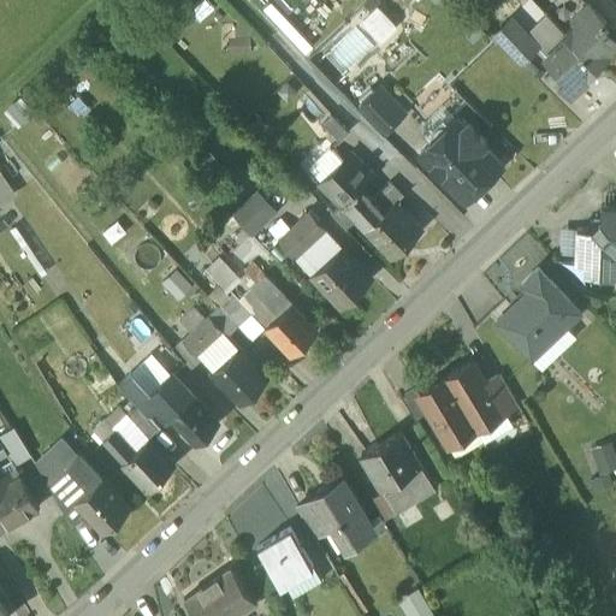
[(611,31),(587,5),(570,22),(573,25),(562,35),(564,37),(566,37),(594,69),(606,55),(605,54),(615,43),(608,35),(611,31)]
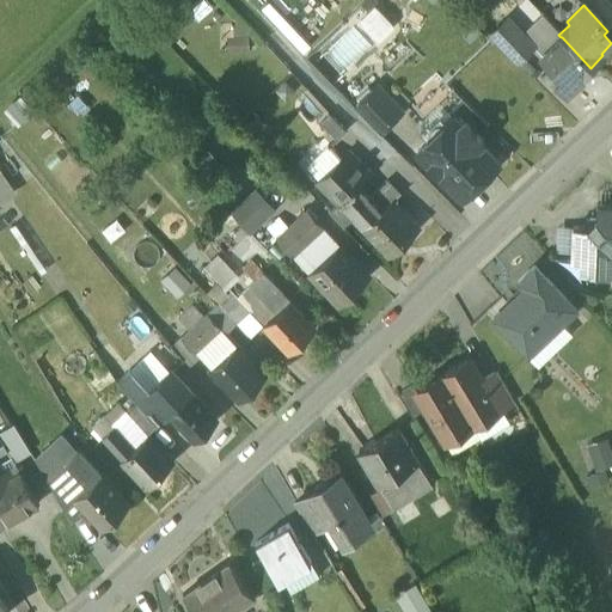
[(533,48),(507,20),(489,36),(515,65),(533,48)]
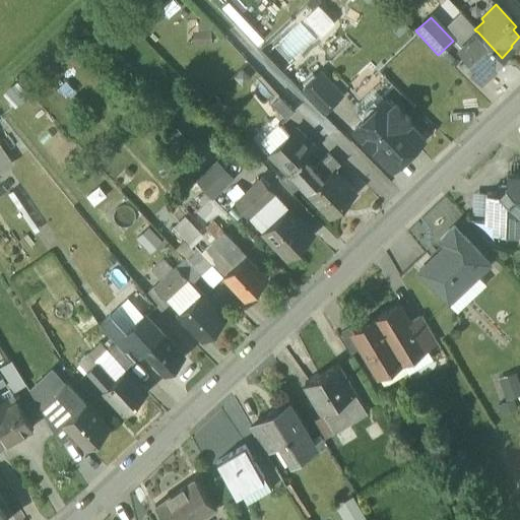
[(502,58),(477,31),(476,31),(458,49),(466,57),(461,62),(481,83),(496,71),(494,69),(503,59),(502,58)]
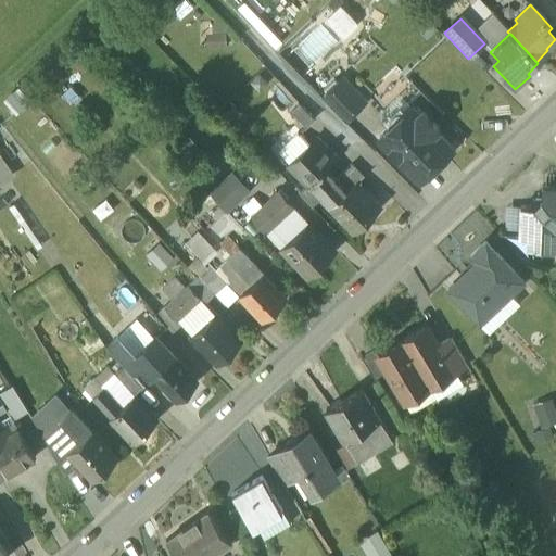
[(323,99),(344,121),(364,102),(341,80),(338,84),(335,80),(324,91),(327,95),(323,99)]
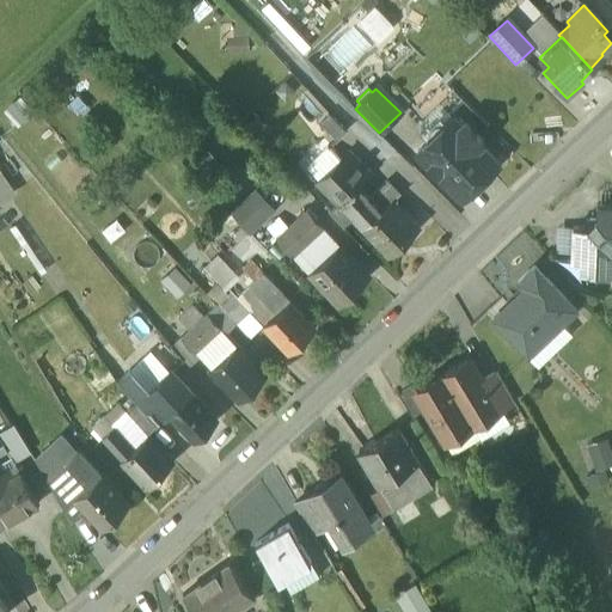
[(344,129),(328,110),(317,121),(335,139),(336,141),(347,130),(346,128),(344,129)]
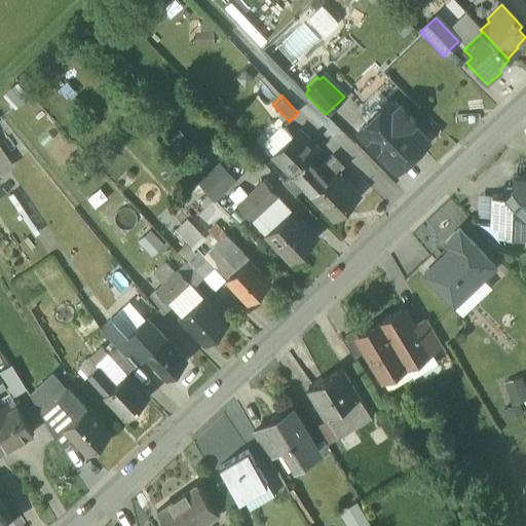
[(389,103),(359,132),(396,172),(426,143),(411,125),(414,122),(399,106),(396,109),(389,103)]
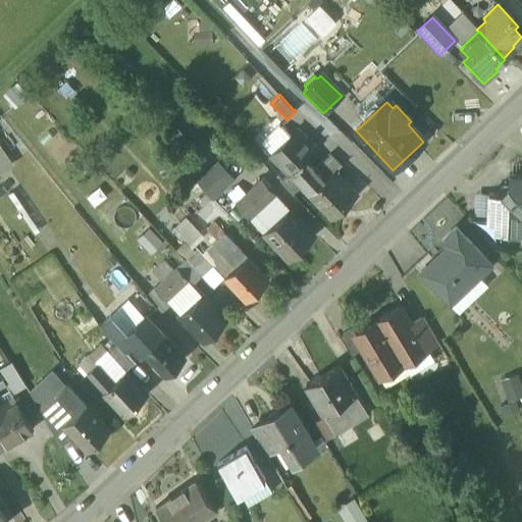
[(296,131),(270,155),(289,172),(305,157),(314,149),(296,131)]
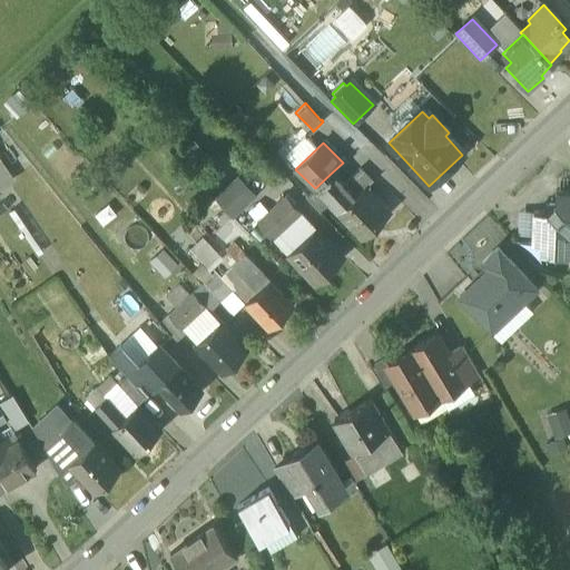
[(0,157),(0,190),(15,183),(0,157)]
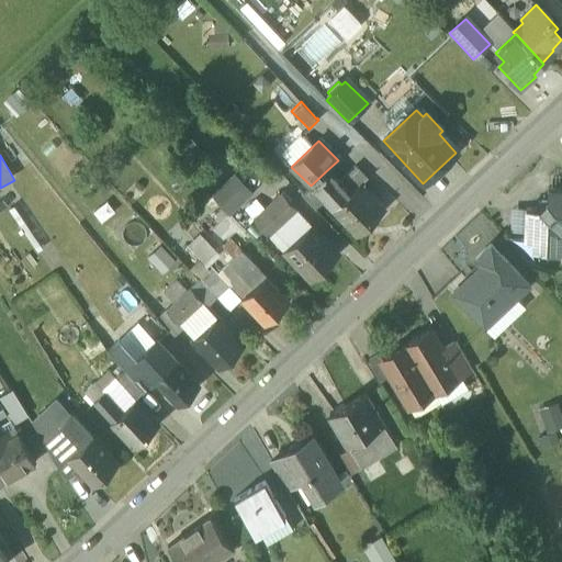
[(366,180),(352,167),(338,180),(332,187),(344,199),(333,209),(358,235),(383,211),(359,187),(366,180)]
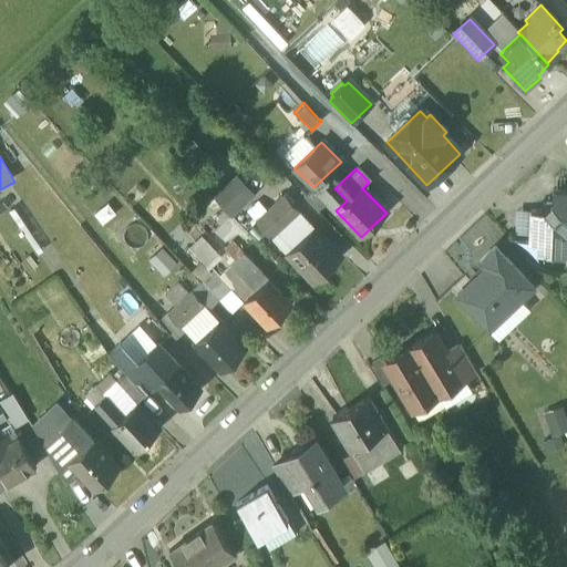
[(257,195),(268,206),(291,181),(280,169),(257,195)]
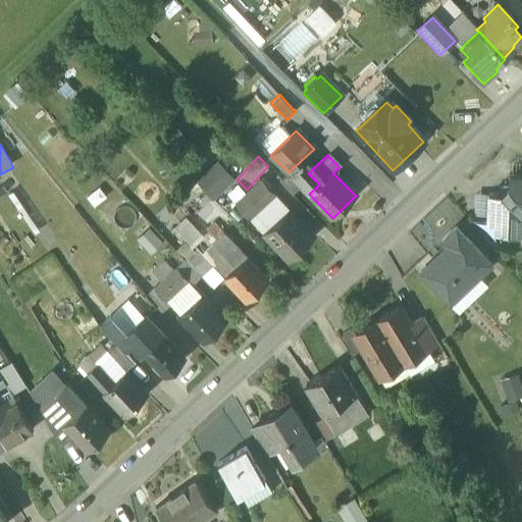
[(305,157),(289,172),(301,186),(309,194),(319,185),(308,173),(314,167),(305,157)]
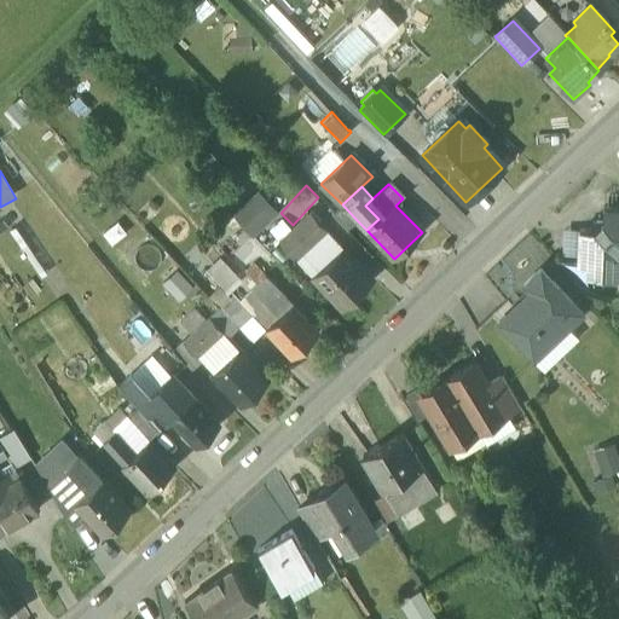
[(276,214),(258,194),(233,217),(252,236),(276,214)]
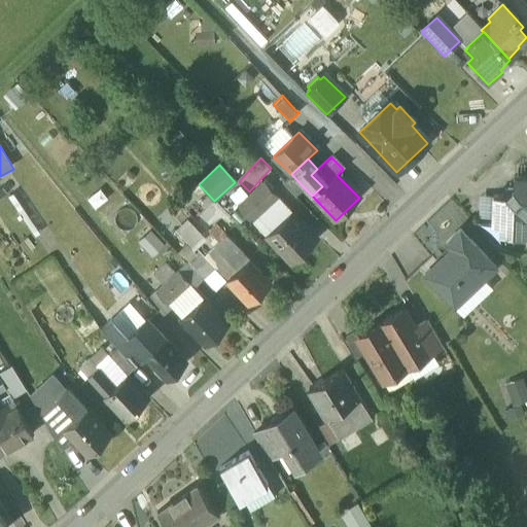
[(291,174),(282,182),(294,196),(304,187),(291,174)]
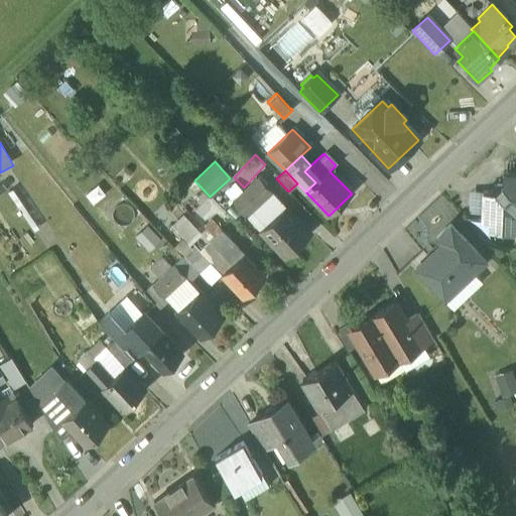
[(515,175),(502,175),(502,184),(497,184),(491,190),(491,195),(482,195),(481,223),(489,223),(489,231),(496,231),(515,232),(515,224),(515,175)]
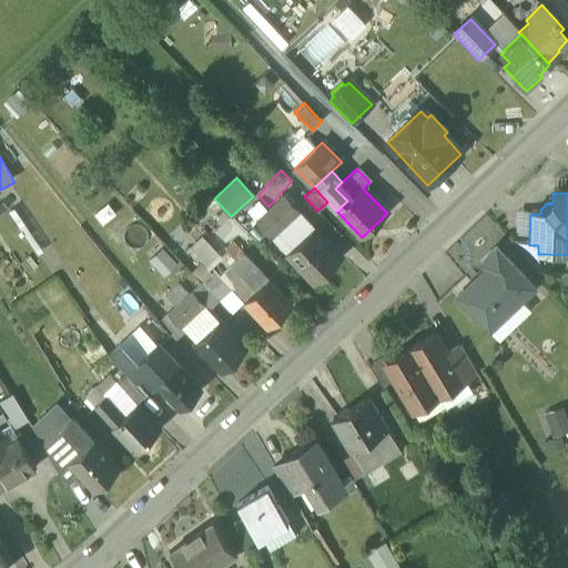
[(267,211),(256,221),(271,237),(272,236),(300,211),(300,210),(284,194),(267,211)]
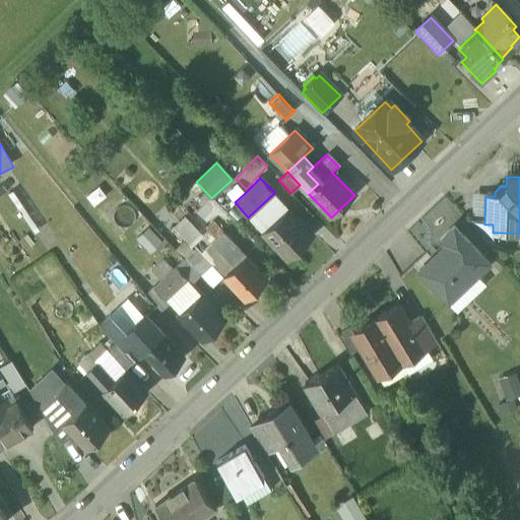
[(236,185),(226,193),(235,202),(245,193),(236,185)]
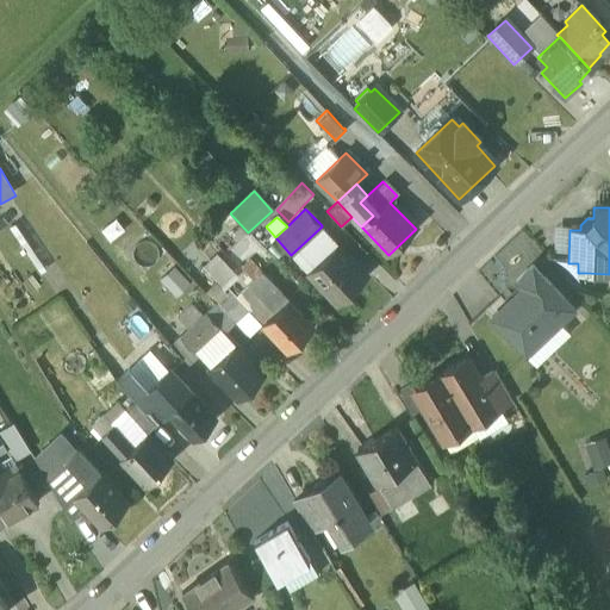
[(322,226),(292,254),(307,272),(337,243),(322,226)]
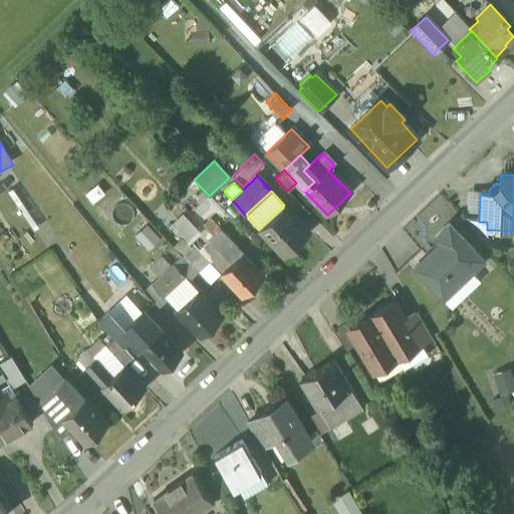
[(259,229),(283,256),(309,231),(285,205),(284,205),(259,229)]
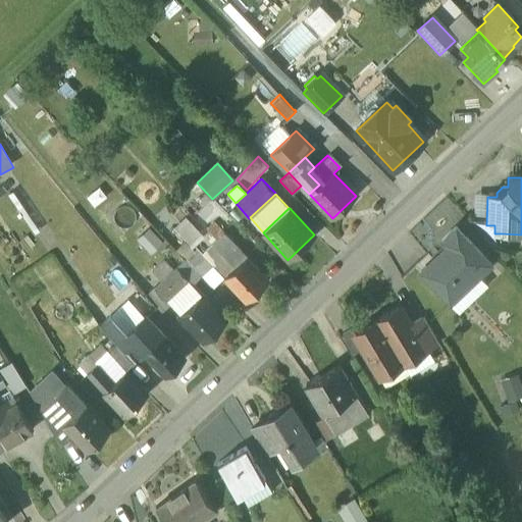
[(213,222),(206,229),(216,240),(223,232),(213,222)]
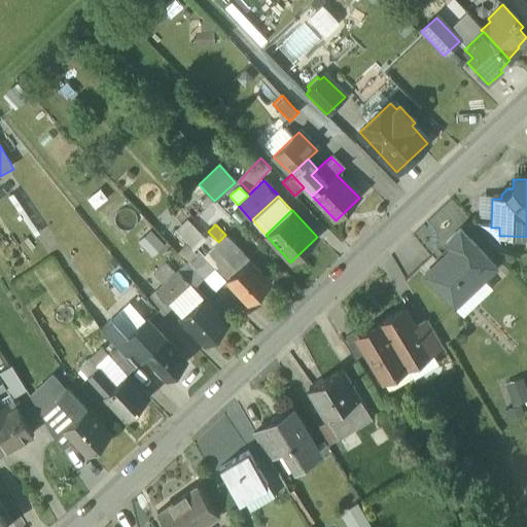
[(495,269),(459,231),(446,244),(452,251),(425,277),(454,308),(495,269)]
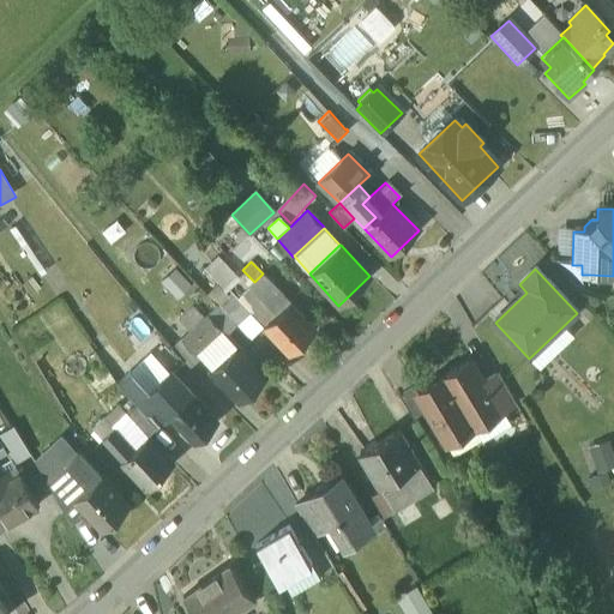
[(254,282),(238,299),(251,312),(250,313),(263,326),(289,301),(263,274),(254,282)]
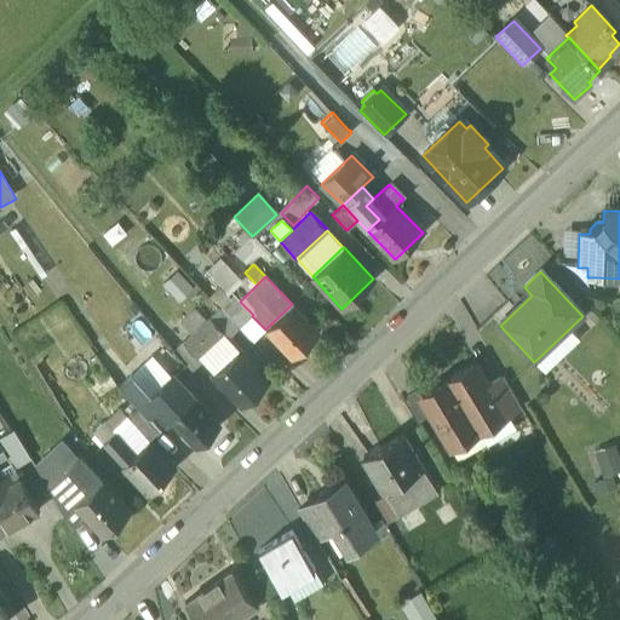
[(619,279),(596,277),(596,287),(619,288),(619,279)]
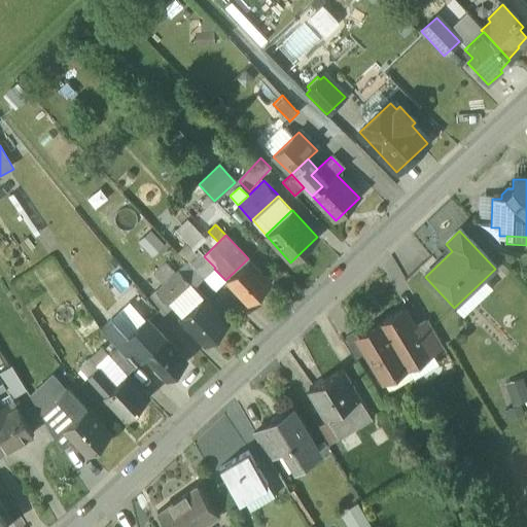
[(20,256),(14,247),(2,254),(7,264),(20,256)]
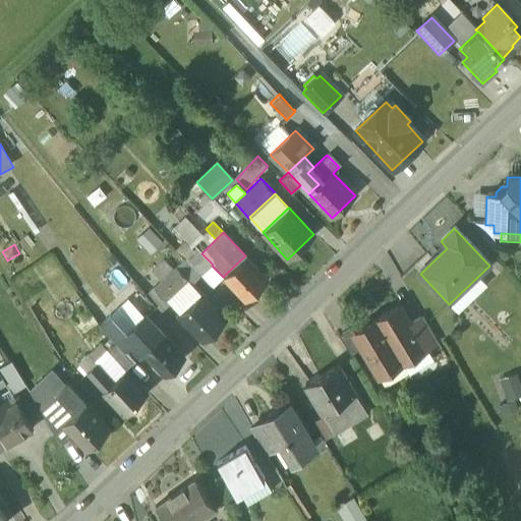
[(201,253),(194,246),(184,256),(185,258),(201,276),(212,266),(213,265),(201,253)]
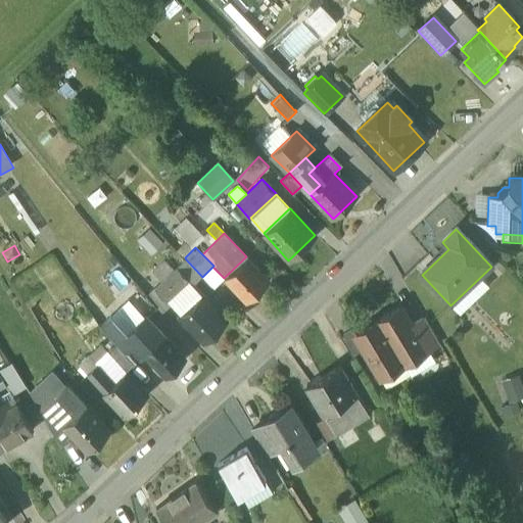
[(270,279),(247,255),(246,256),(224,278),(226,281),(245,301),(270,279)]
